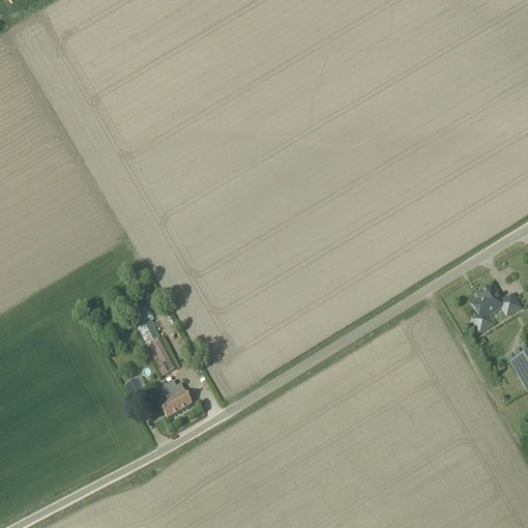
[(480,315),(473,319),(481,332),(489,327),(496,323),(491,315),(503,306),(508,316),(522,308),(514,294),(504,300),(497,289),(494,284),(484,290),(477,294),(480,299),(473,303),(480,315)]
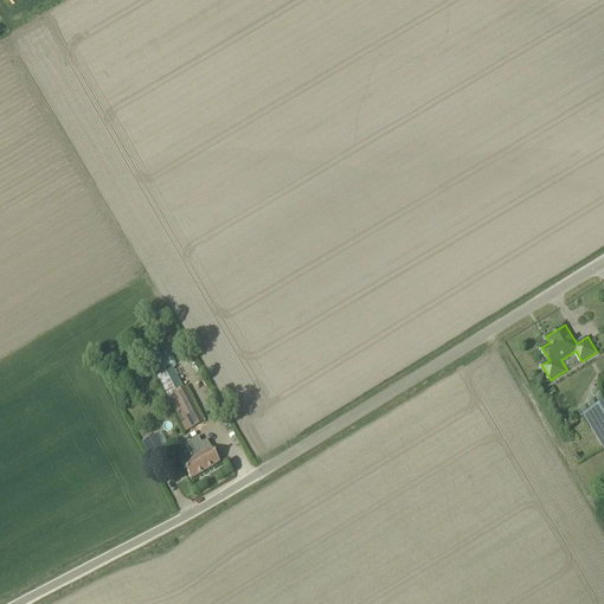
[(159,373),(177,360),(168,351),(152,364),(159,373)]
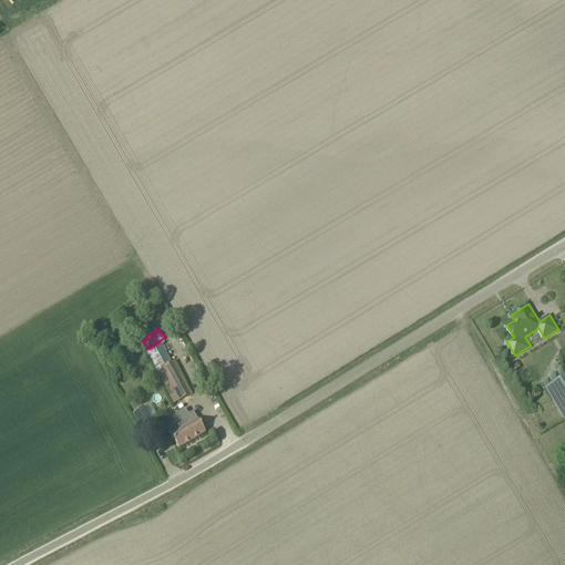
[(174,402),(187,396),(193,393),(175,360),(170,363),(164,351),(167,350),(164,343),(163,345),(161,346),(161,345),(153,348),(147,351),(174,402)]
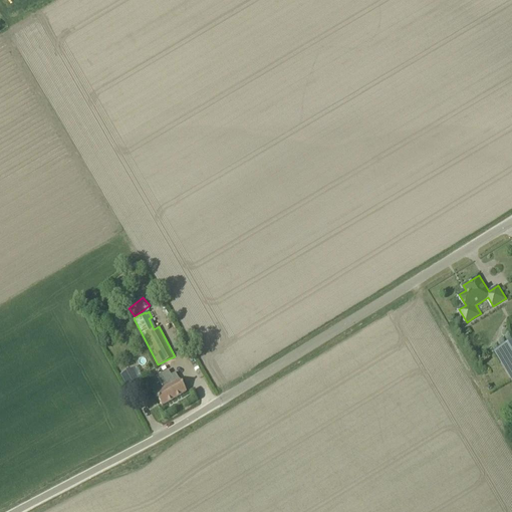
[(511,339),(496,350),(511,377),(511,339)]
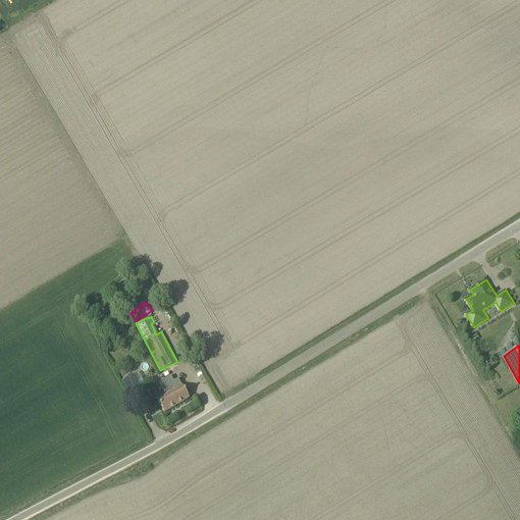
[(124,379),(136,400),(146,395),(135,373),(124,379)]
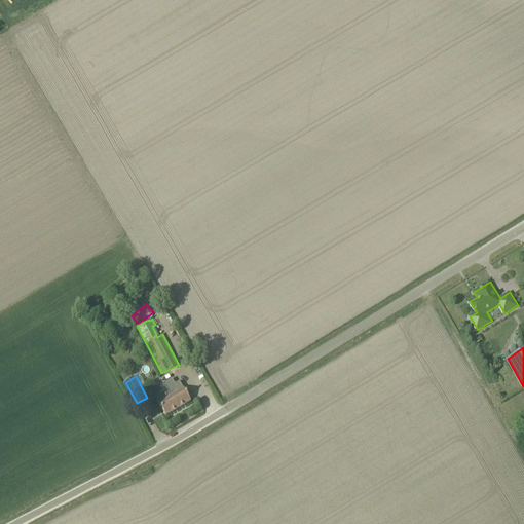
[(180,407),(192,400),(181,380),(174,384),(172,384),(169,386),(180,407)]
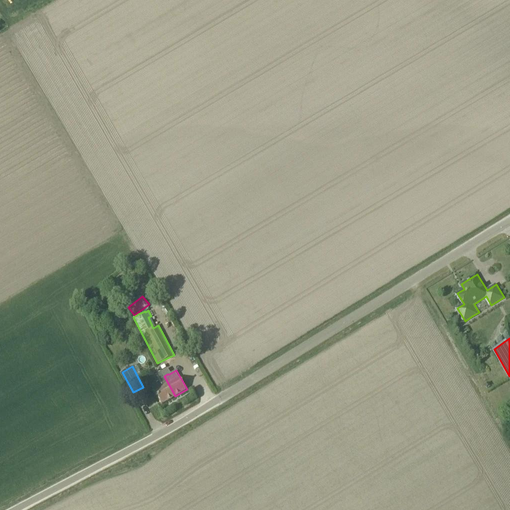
[(164,376),(161,372),(154,376),(157,381),(152,384),(163,403),(175,396),(164,376)]
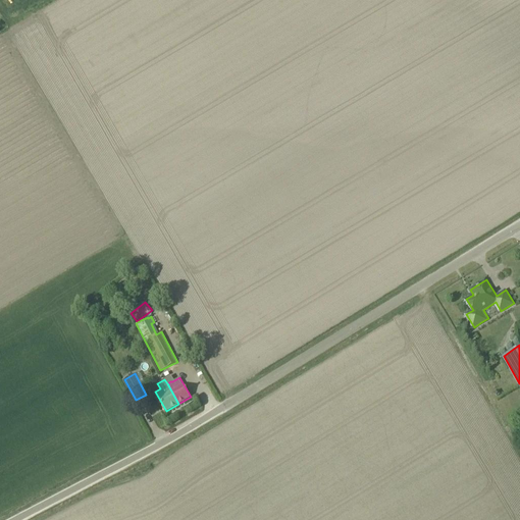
All buildings are outlined.
